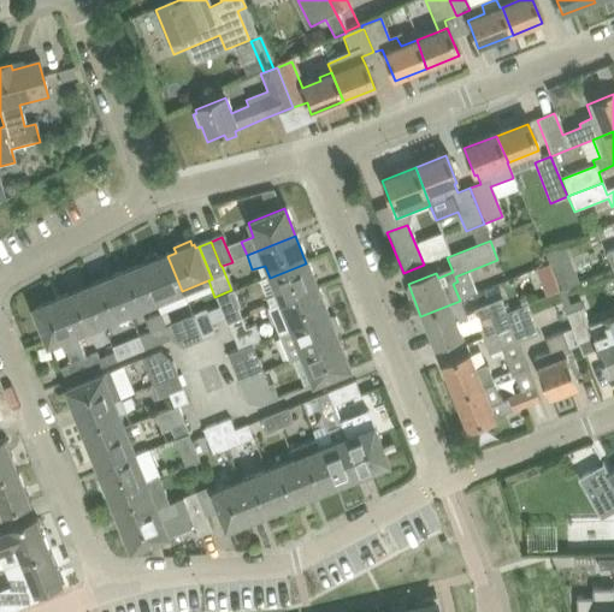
[(142,266),(157,302),(182,291),(167,256),(158,260),(153,256),(143,260),(142,266)]
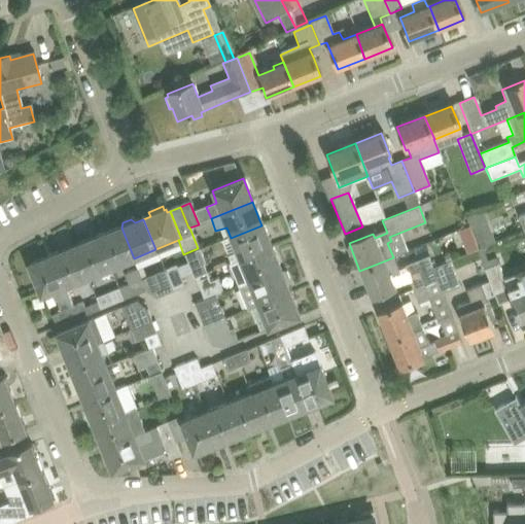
[(228,256),(231,264),(271,248),(261,225),(231,238),(237,252),(228,256)]
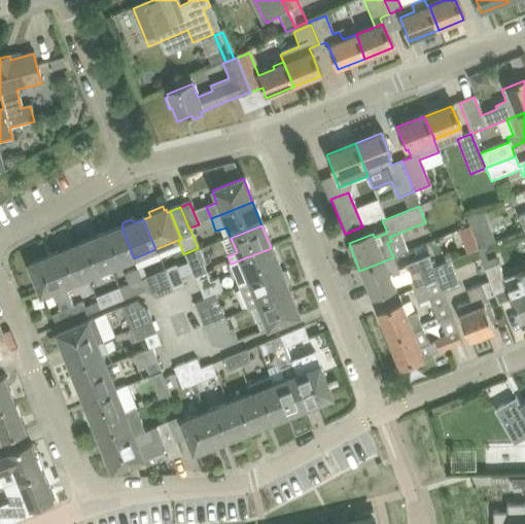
[(121,228),(98,238),(110,269),(134,258),(121,228)]
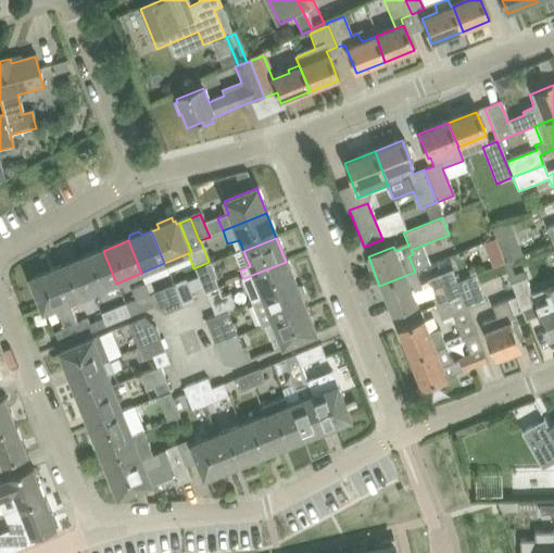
[(520,254),(518,247),(503,253),(505,261),(520,254)]
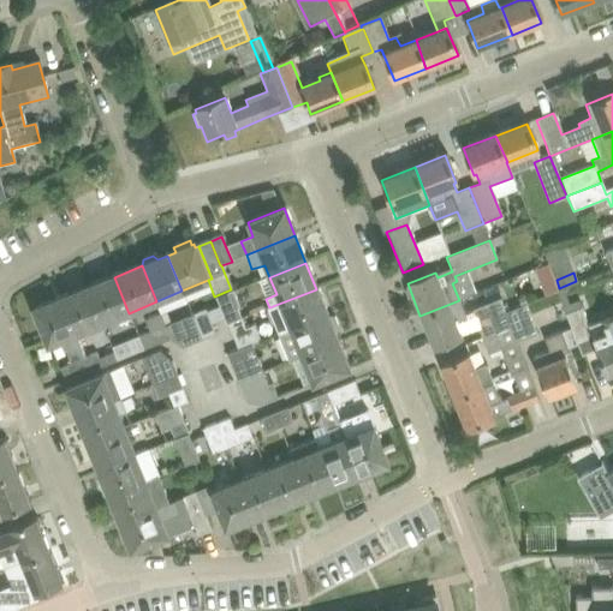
[(114,277),(88,287),(102,324),(129,313),(114,277)]
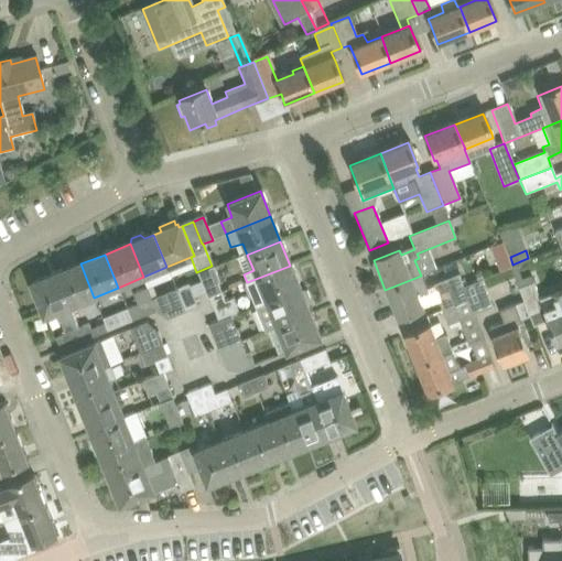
[(80,263),(55,274),(68,308),(94,298),(80,263)]
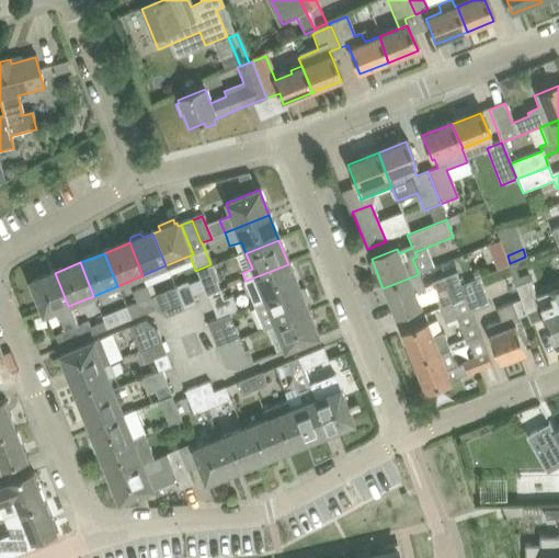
[(419,274),(383,288),(395,317),(436,300),(440,310),(466,299),(460,286),(459,287),(458,284),(487,274),(482,263),(424,288),(419,274)]
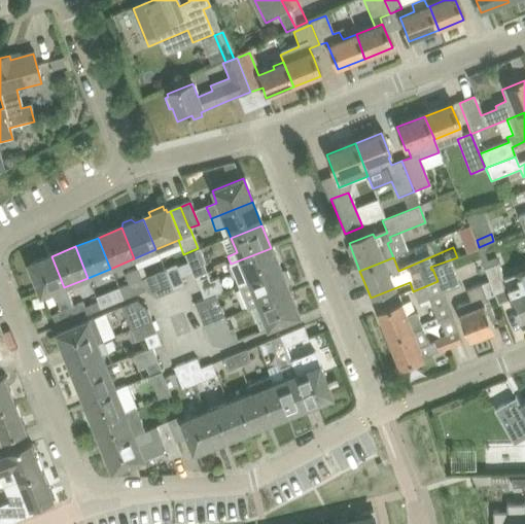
[(271,248),(231,264),(240,287),(280,271),(271,248)]
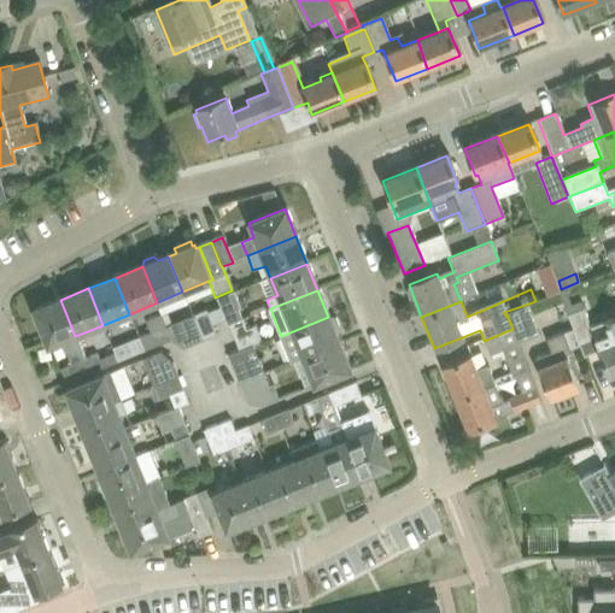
[(216,299),(227,326),(241,322),(236,310),(239,308),(233,293),(216,299)]
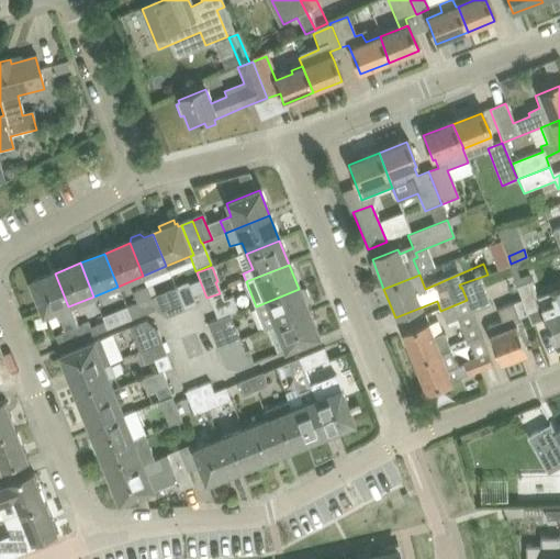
[(68,306),(55,274),(30,283),(43,316),(55,312),(64,334),(55,337),(59,350),(82,341),(77,328),(68,306)]
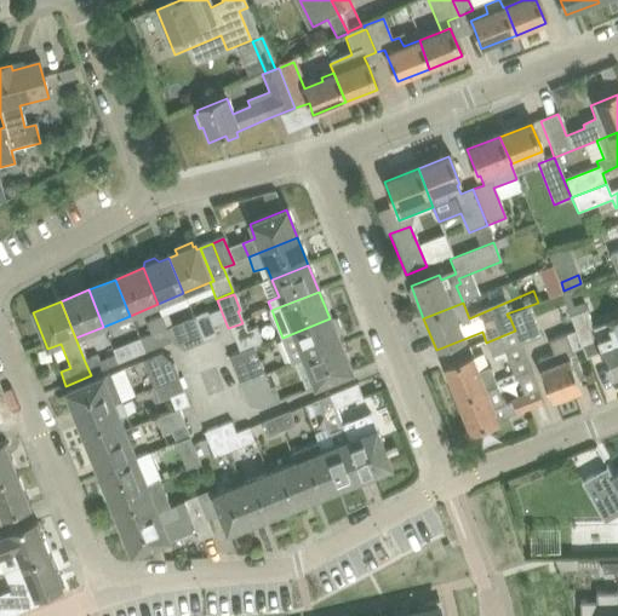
[(528,310),(509,316),(515,330),(521,346),(539,339),(528,310)]
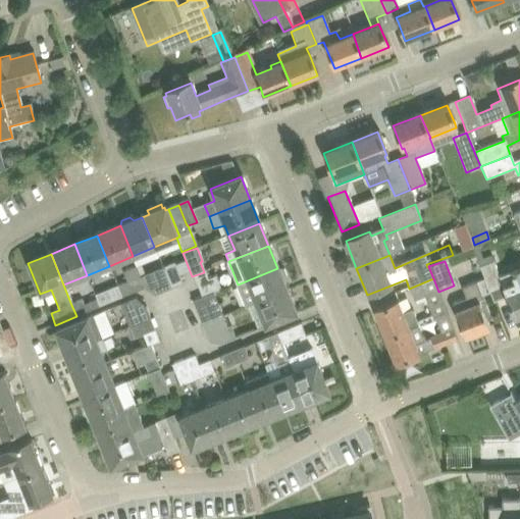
[(479,268),(484,279),(489,294),(502,290),(503,289),(498,277),(492,263),(479,268)]
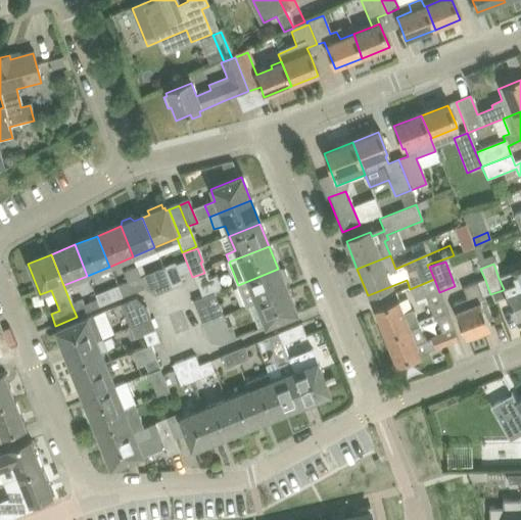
[(174,265),(162,269),(171,289),(183,285),(174,265)]
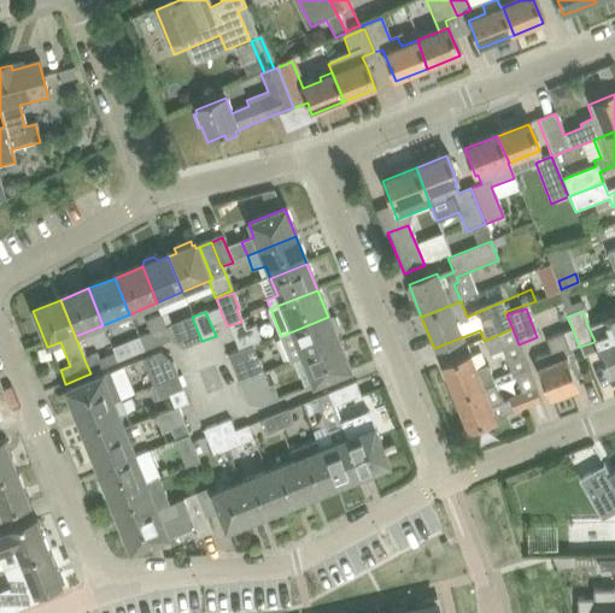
[(150,334),(139,339),(145,352),(170,342),(160,317),(145,323),(150,334)]
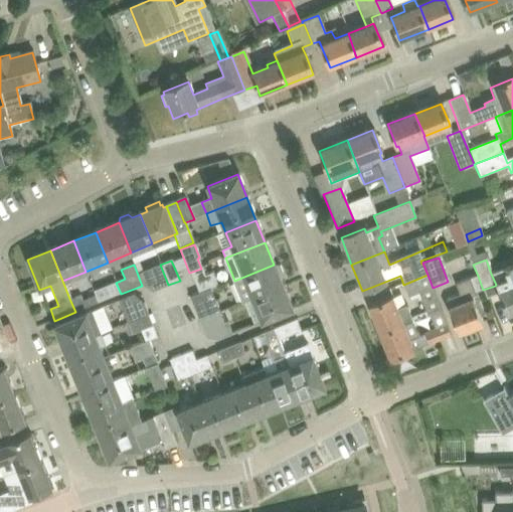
[(168,285),(160,265),(149,270),(157,290),(168,285)]
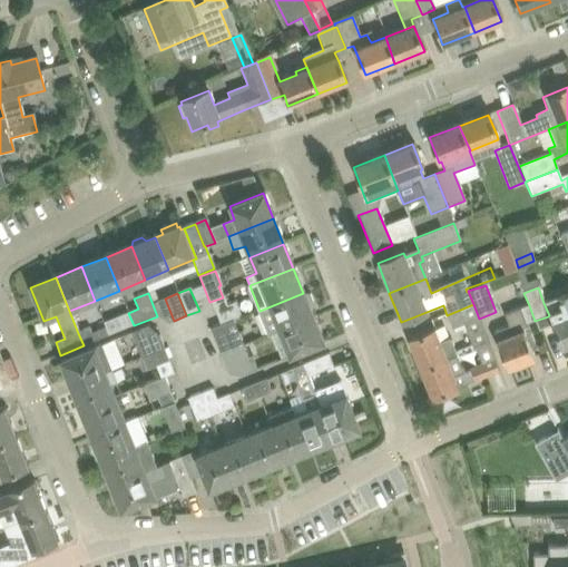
[(303,293),(260,311),(265,322),(270,335),(280,331),(280,332),(313,318),(303,293)]
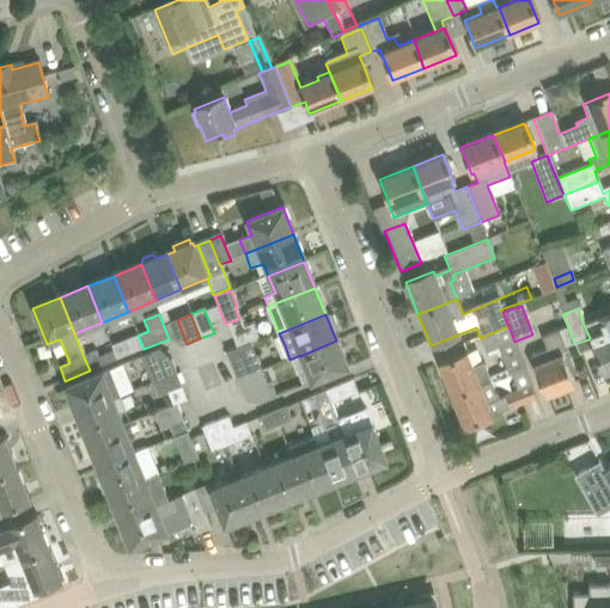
[(590,338),(589,339),(603,374),(609,370),(609,314),(584,325),(590,338)]
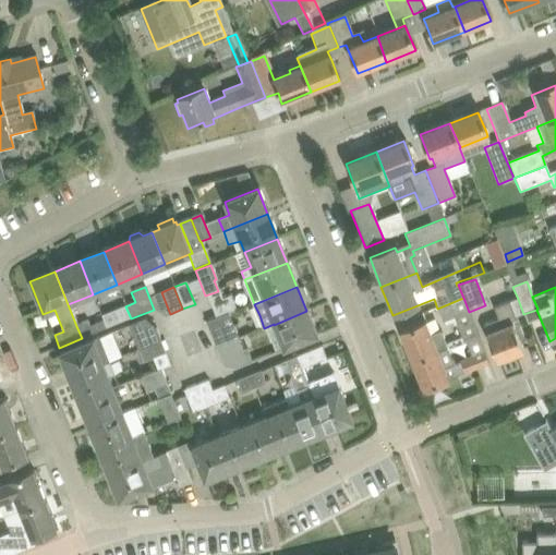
[(230,297),(222,300),(218,291),(207,297),(216,318),(236,311),(230,297)]
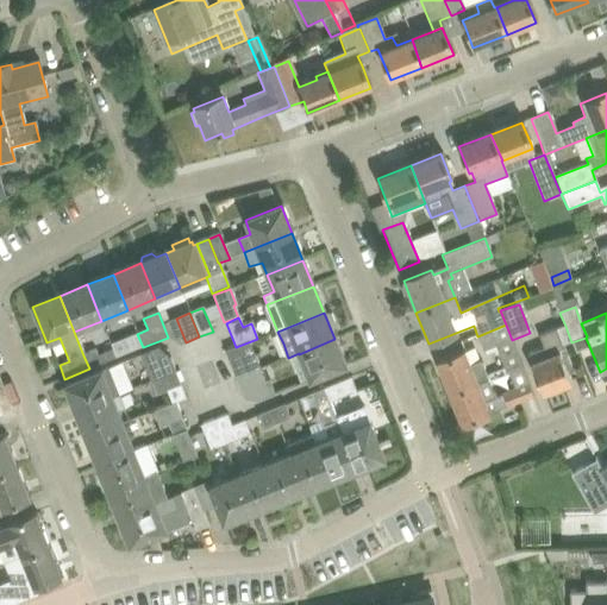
[(506,325),(477,336),(483,352),(495,346),(505,371),(509,370),(519,366),(509,341),(512,340),(506,325)]
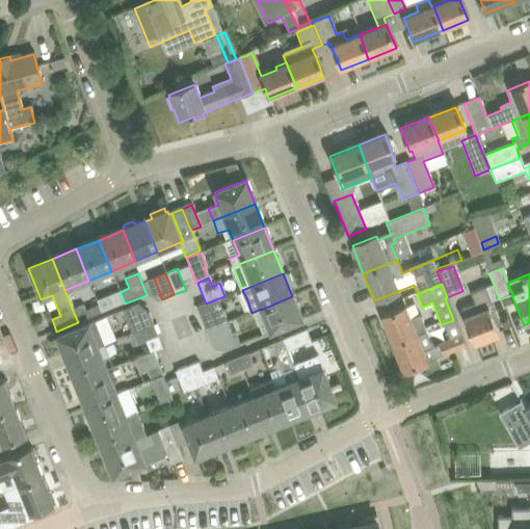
[(474,305),(459,310),(473,344),(498,335),(494,323),(498,322),(491,303),(499,299),(494,285),(470,294),(474,305)]
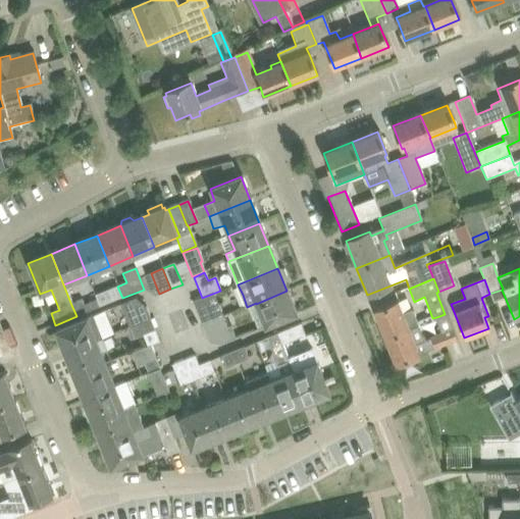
[(109,294),(96,299),(100,307),(122,298),(117,287),(108,291),(109,294)]
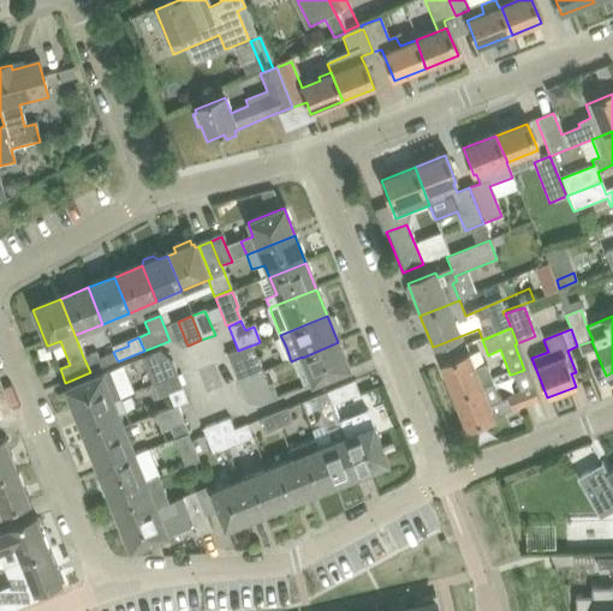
[(338,342),(302,358),(313,384),(349,370),(338,342)]
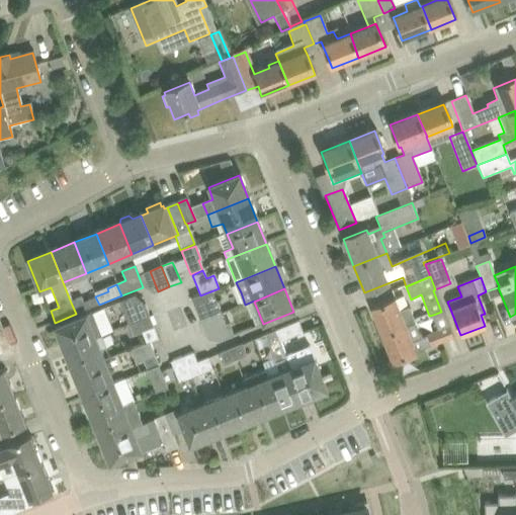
[(191,301),(195,312),(199,323),(221,315),(211,291),(191,301)]
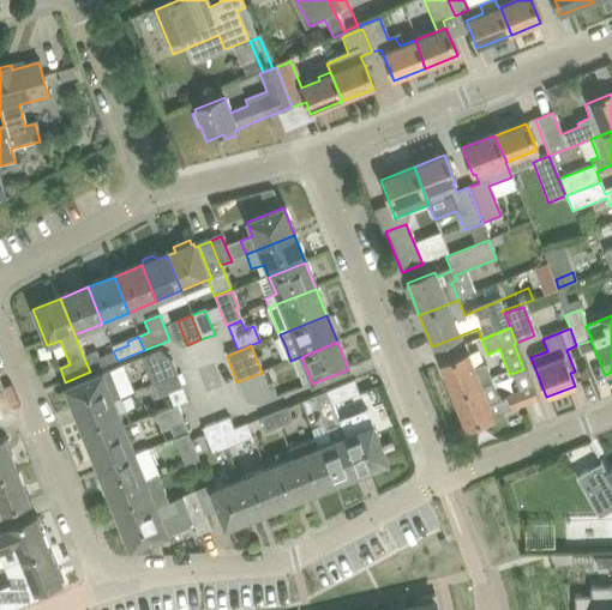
[(147,373),(153,386),(177,376),(171,362),(169,362),(159,351),(155,354),(151,355),(141,358),(147,373)]
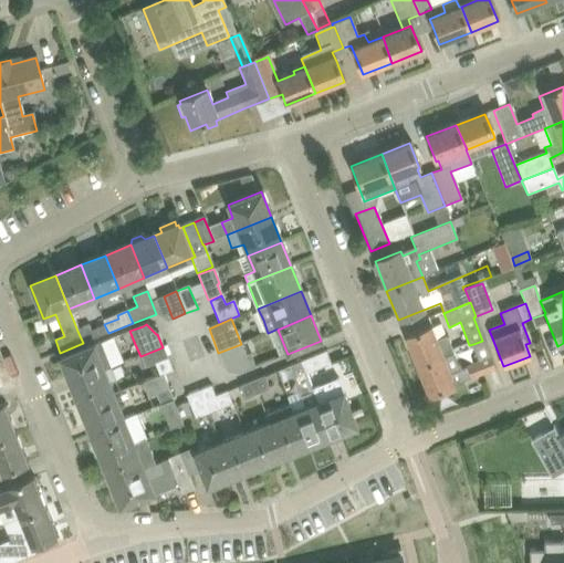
[(87,326),(77,331),(83,343),(93,340),(87,326)]
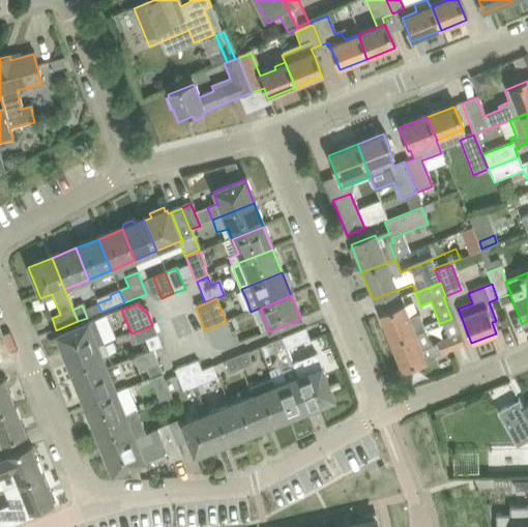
[(379,316),(390,344),(423,330),(418,316),(408,318),(403,306),(379,316)]
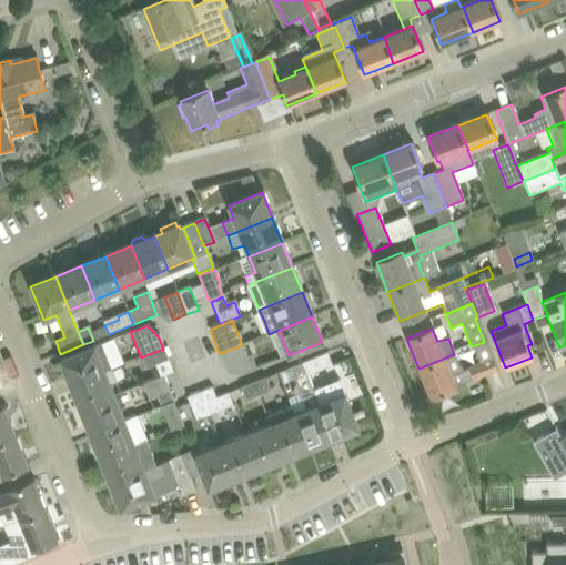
[(482,363),(467,369),(467,370),(472,381),(496,371),(484,342),(475,345),(482,363)]
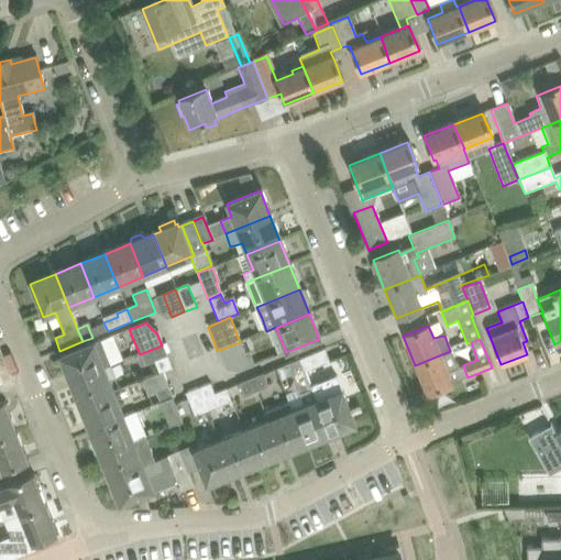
[(59,358),(69,382),(109,366),(99,341),(59,358)]
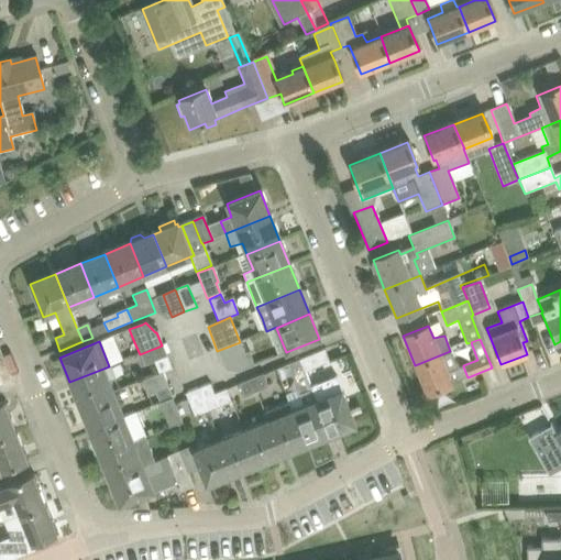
[(240,342),(217,351),(222,363),(245,354),(240,342)]
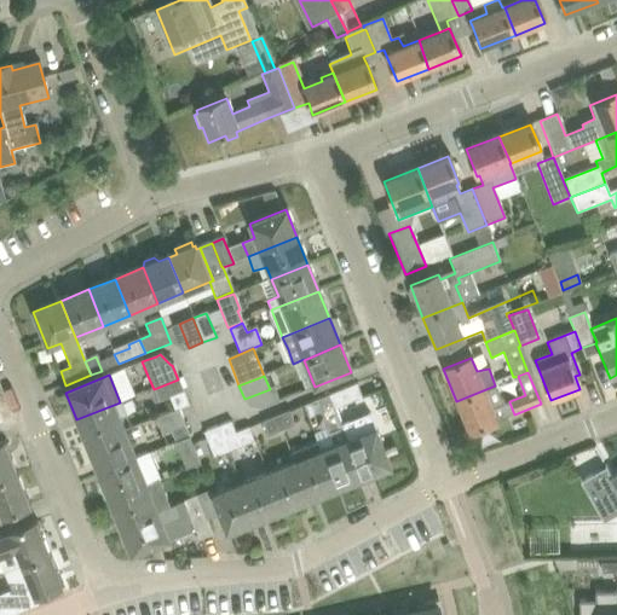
[(178,379),(154,389),(159,402),(183,393),(178,379)]
